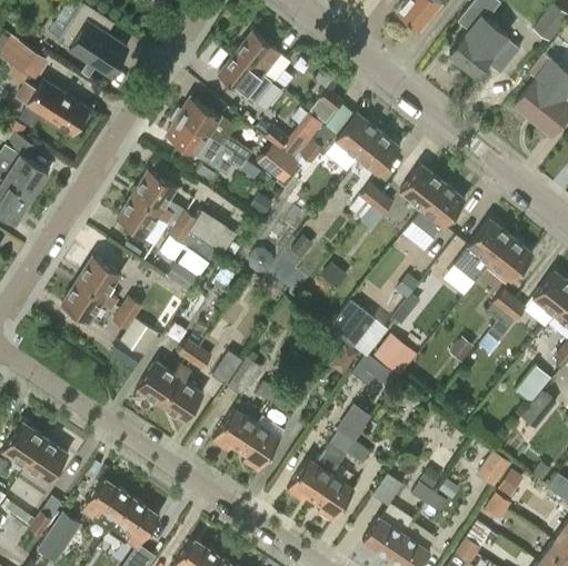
[(404,0),(395,11),(418,30),(440,2),(437,0),(404,0)]
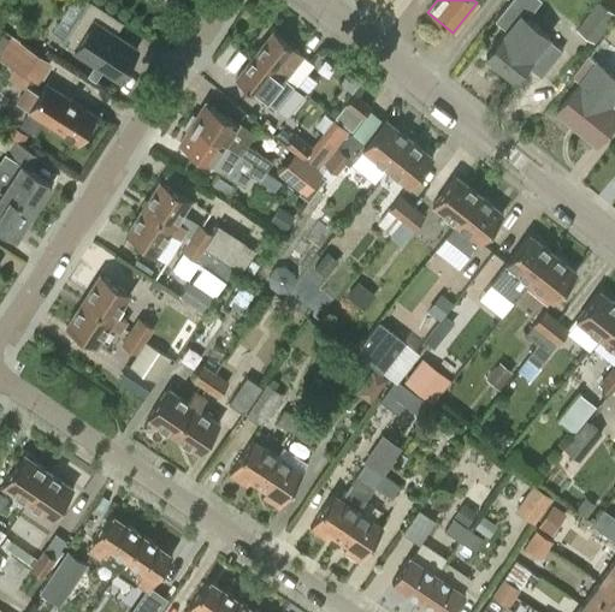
[(539,0),(513,0),(509,6),(527,22),(542,3),(539,0)]
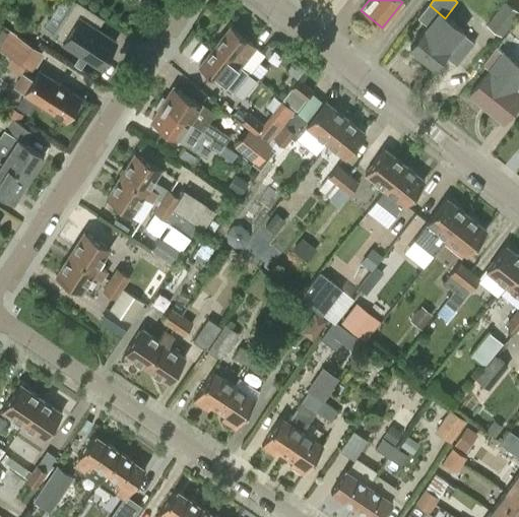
[(76,2),(54,37),(101,68),(116,44),(92,27),(99,17),(76,2)]
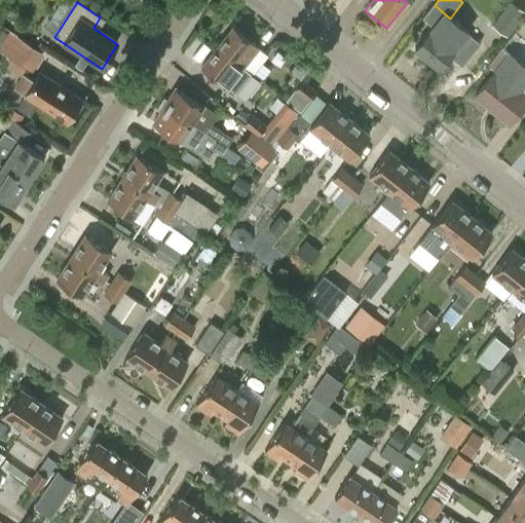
[(524,13),(511,3),(492,27),(508,39),(524,16),(524,13)]
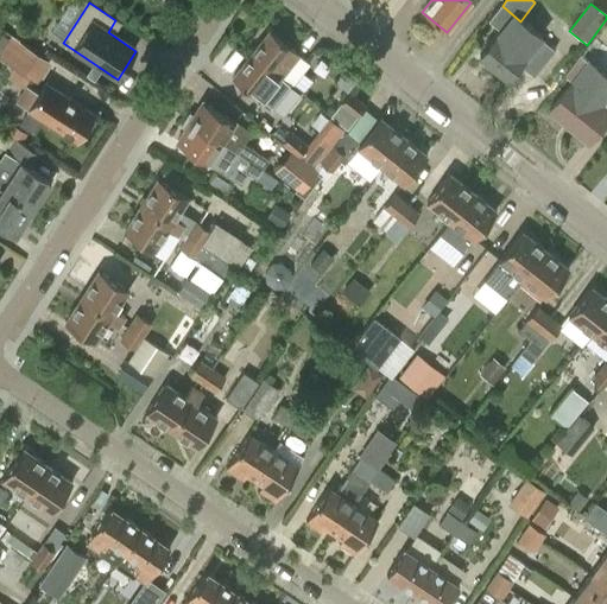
[(495,38),(479,58),(507,81),(519,65),(536,78),(557,52),(542,40),(543,39),(520,21),(503,6),(489,23),(501,32),(495,38)]
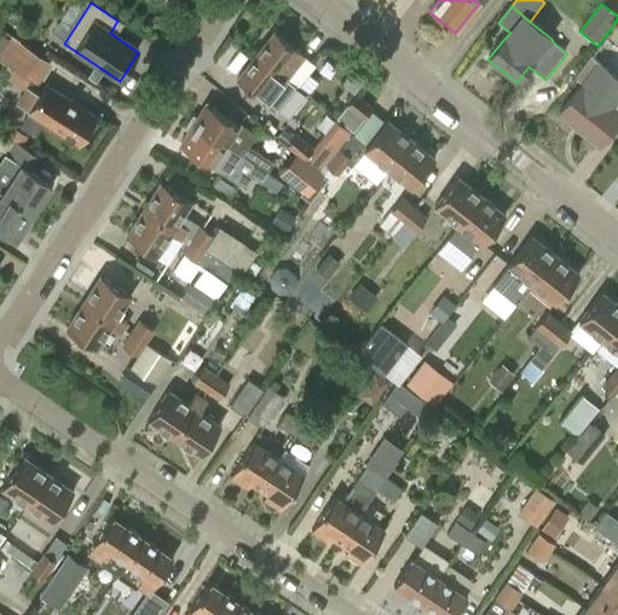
[(275,34),(256,58),(295,90),(298,91),(317,67),(315,65),(305,58),(275,34)]
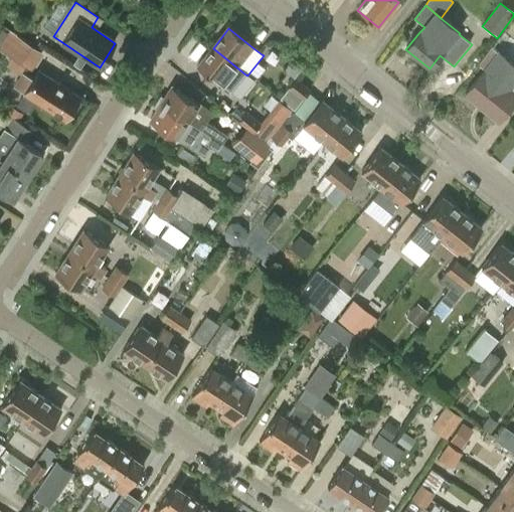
[(10,32),(0,46),(0,51),(13,60),(26,42),(10,32)]
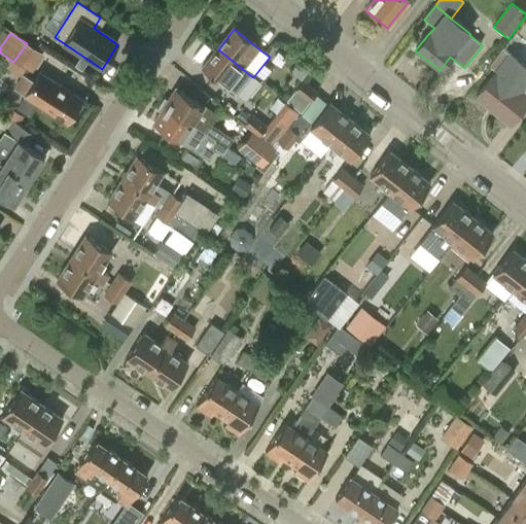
[(218,49),(202,70),(235,96),(236,95),(246,102),(260,83),(253,77),(251,76),(218,49)]
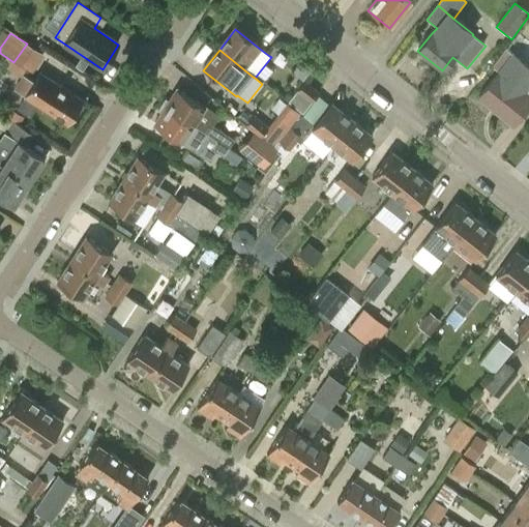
[(492,69),(498,74),(478,99),(512,127),(528,106),(528,96),(525,93),(528,88),(528,67),(507,50),(492,69)]
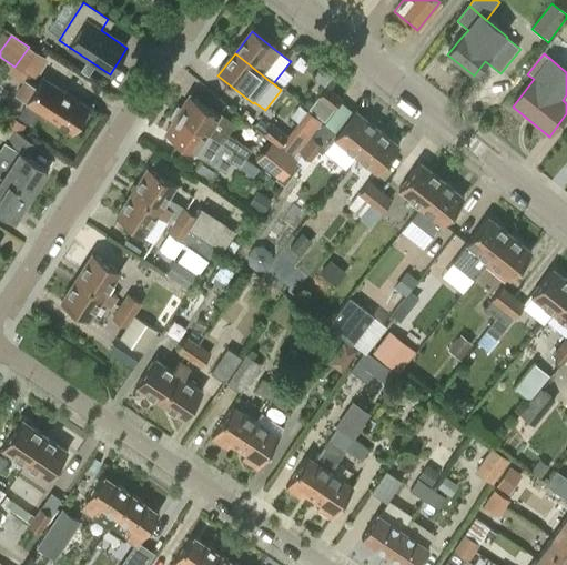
[(43,80),(37,90),(26,83),(16,98),(27,106),(27,107),(28,107),(20,119),(32,125),(39,114),(70,133),(87,108),(43,80)]
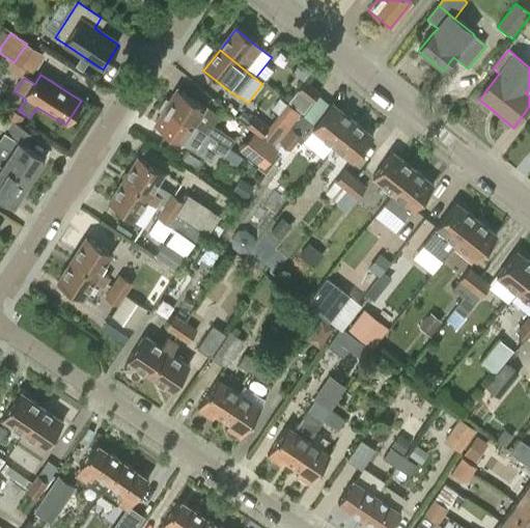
[(306,83),(289,104),(304,115),(321,94),(306,83)]
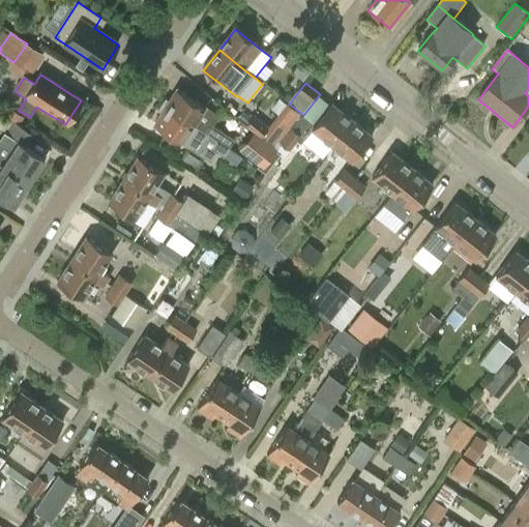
[(163,105),(231,148),(235,141),(213,126),(219,116),(179,90),(171,103),(166,99),(163,105)]
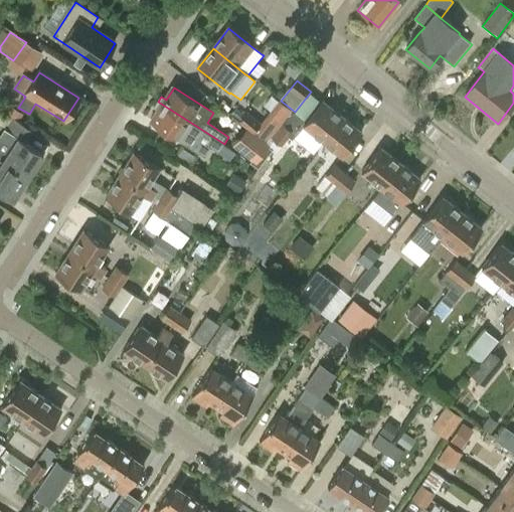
[(158,112),(152,122),(206,157),(211,149),(218,153),(224,144),(158,102),(153,109),(158,112)]
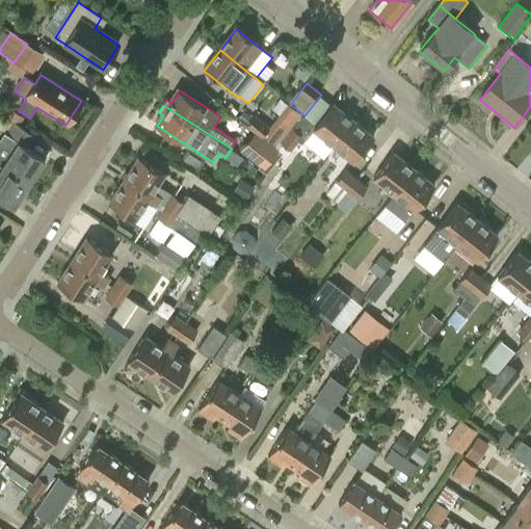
[(314,132),(334,148),(354,122),(335,106),(314,132)]
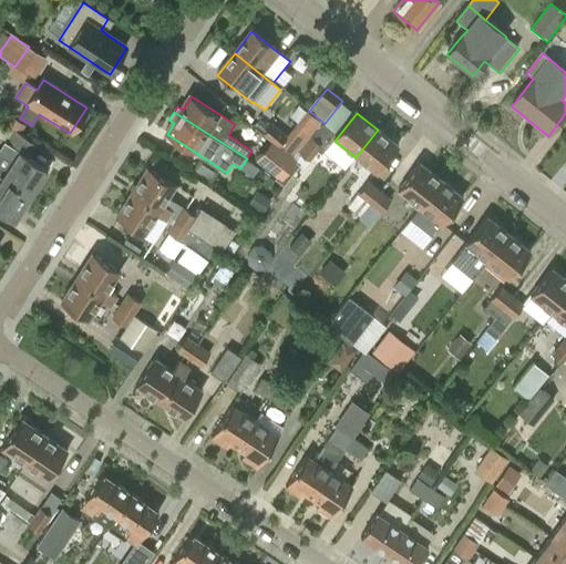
[(11,124),(22,132),(27,125),(16,119),(11,124)]
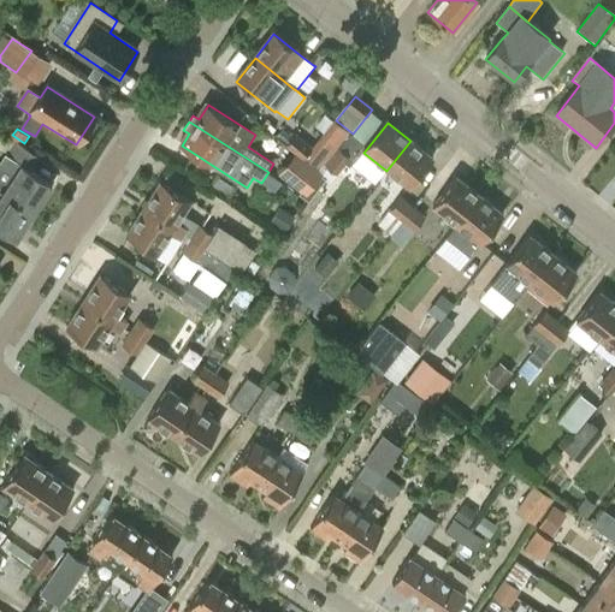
[(285,148),(295,155),(303,161),(303,160),(312,149),(295,136),(285,148)]
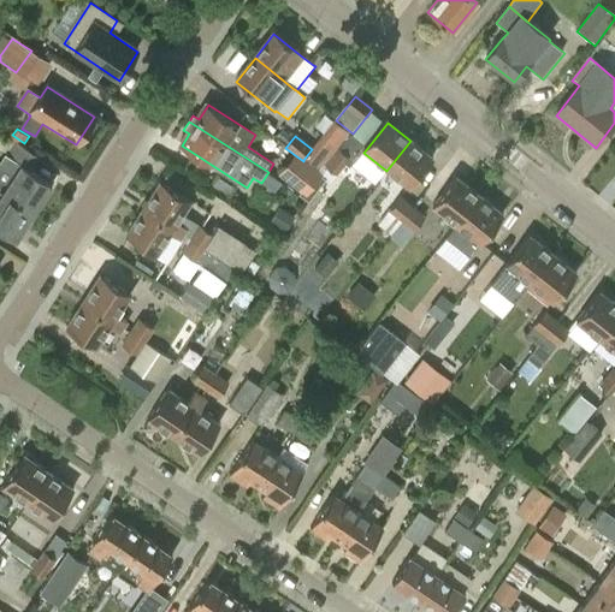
[(350,170),(364,153),(366,150),(350,137),(339,150),(338,150),(325,167),(337,177),(346,166),(350,170)]
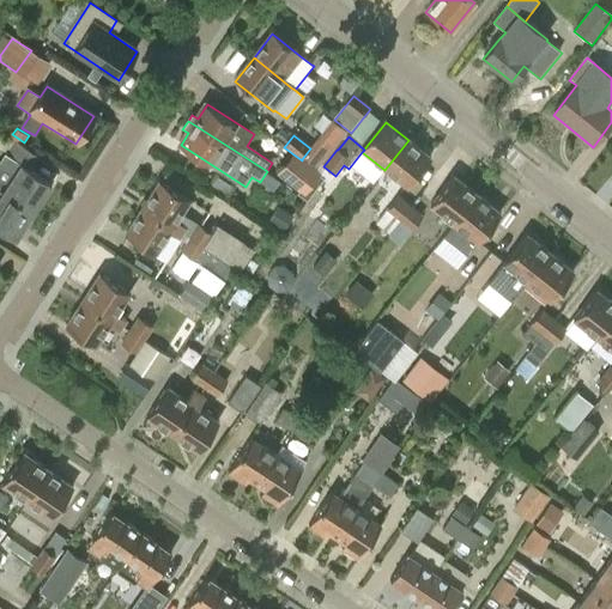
[(431,158),(408,140),(385,170),(406,188),(431,158)]
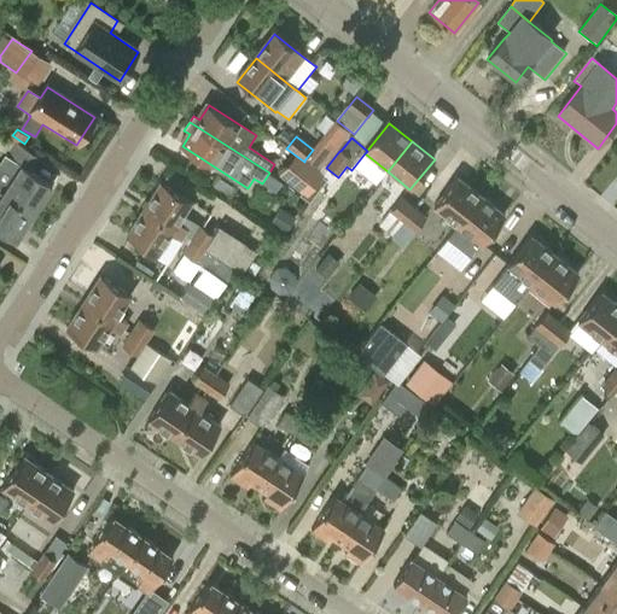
[(3,157),(0,161),(0,192),(34,214),(51,186),(28,171),(36,158),(15,144),(7,155),(5,158),(3,157)]
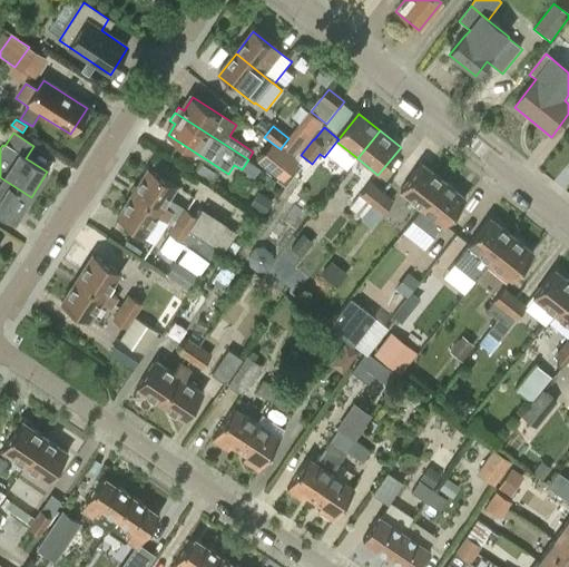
[(298,163),(281,148),(281,149),(273,144),(257,163),(278,181),(276,183),(286,189),(302,169),(297,166),(298,163)]
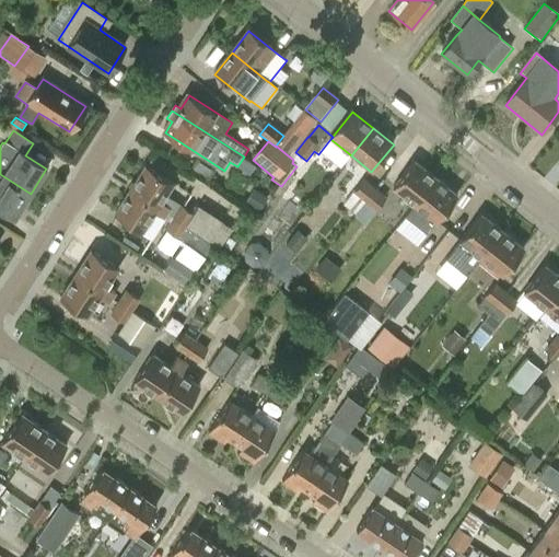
[(393,188),(415,206),(435,180),(414,163),(393,188)]
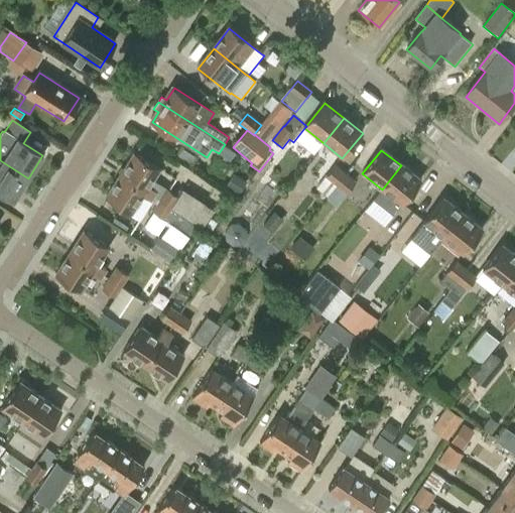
[(121,177),(154,199),(159,202),(159,201),(166,191),(167,190),(153,182),(160,171),(136,155),(121,177)]
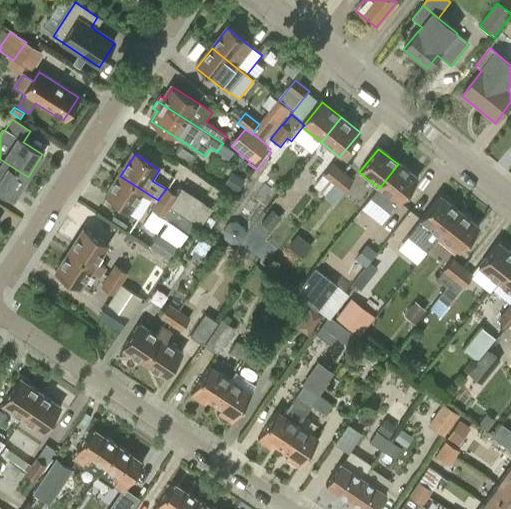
[(0,190),(13,199),(28,177),(0,159),(0,190)]
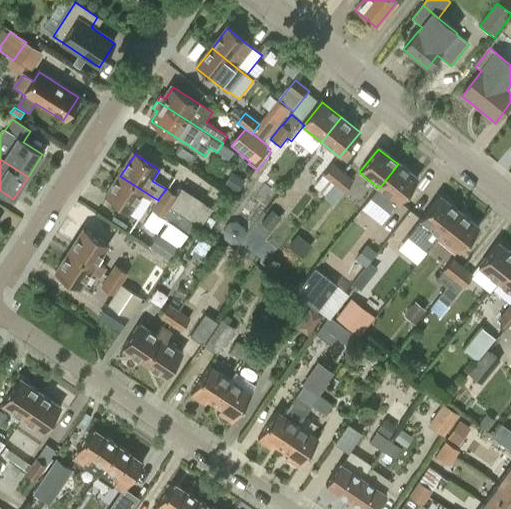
[(398,164),(379,188),(370,199),(390,214),(398,204),(399,204),(417,180),(398,164)]
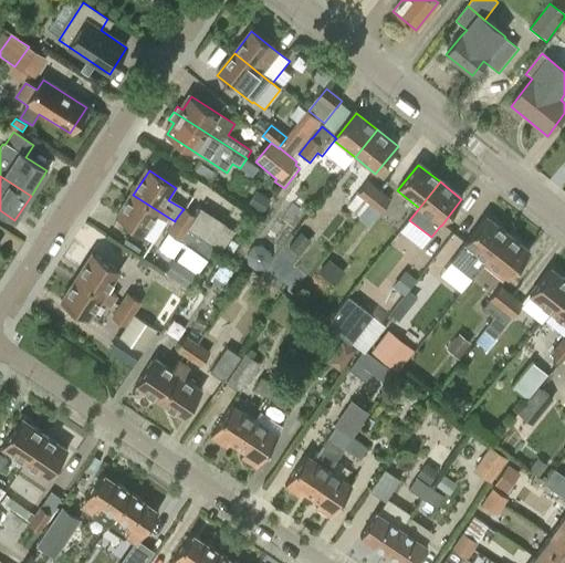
[(347,208),(359,218),(369,206),(368,205),(379,191),(368,183),(357,196),(347,208)]
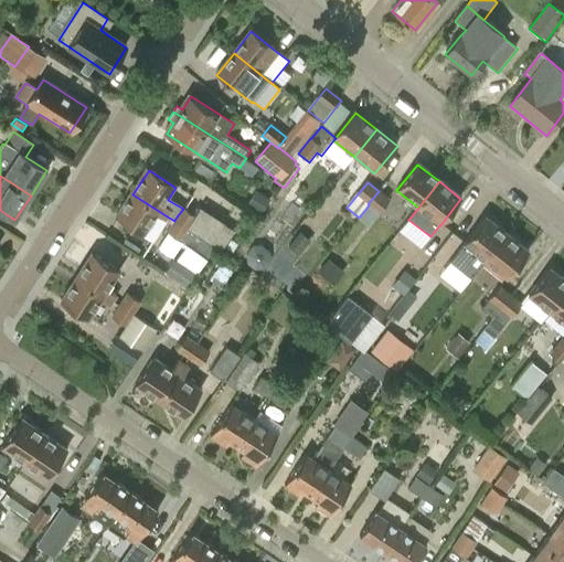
[(369,205),(359,218),(357,221),(366,230),(390,201),(379,191),(368,204),(369,205)]
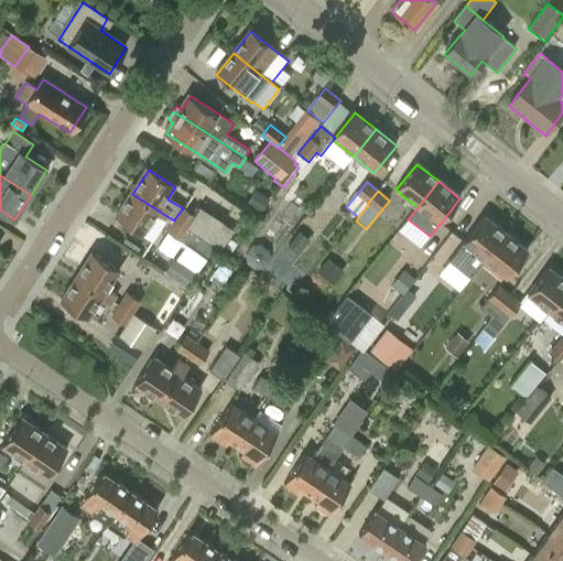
[(263,214),(271,202),(256,192),(248,204),(263,214)]
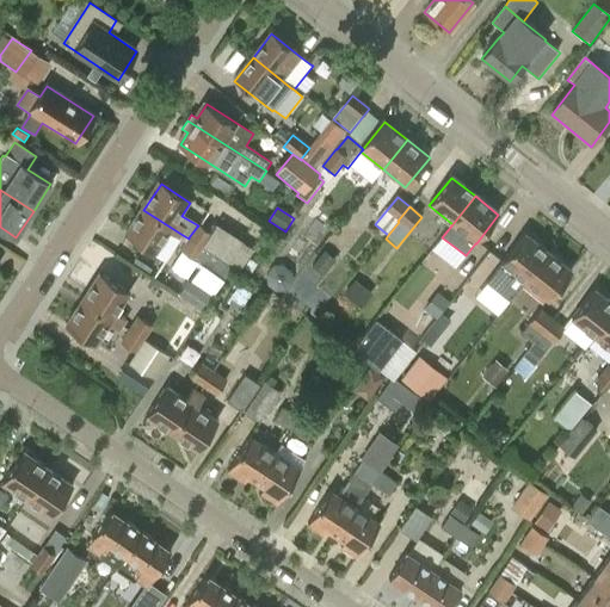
[(180,241),(183,235),(143,210),(127,236),(155,255),(155,258),(166,265),(180,241)]
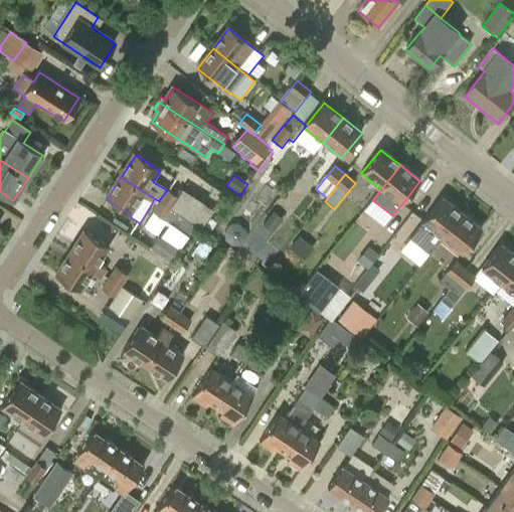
[(159,200),(159,201),(171,210),(172,209),(192,222),(201,229),(214,210),(204,204),(183,190),(178,197),(167,190),(166,191),(159,200)]
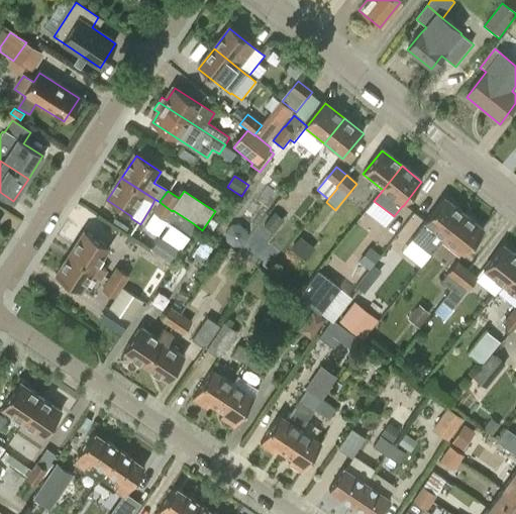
[(444,200),(425,223),(412,239),(431,255),(444,239),(463,216),(444,200)]
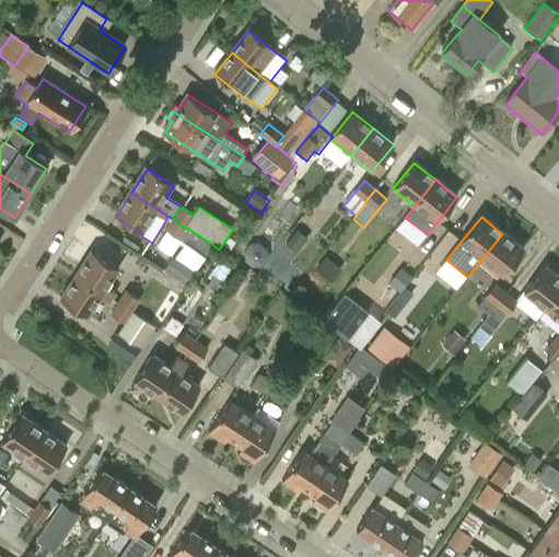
[(195,275),(206,257),(212,247),(186,229),(173,219),(165,231),(179,240),(178,241),(185,245),(174,260),(172,259),(164,271),(187,287),(196,275),(195,275)]
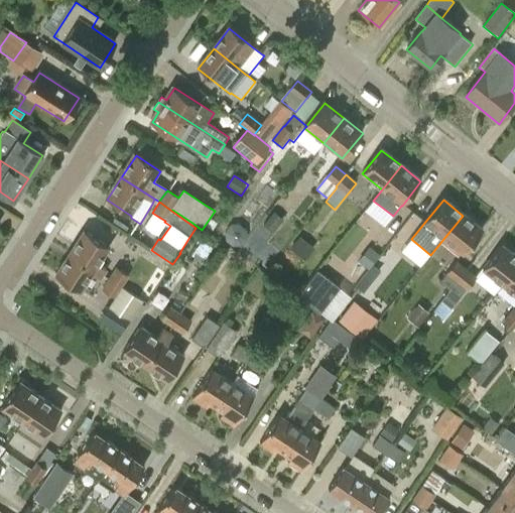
[(483,232),(463,216),(443,239),(464,255),(483,232)]
